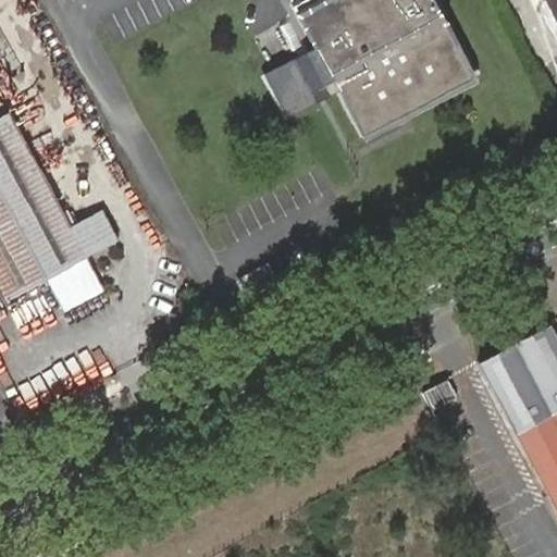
[(336,79),(363,130),(472,71),(434,0),(307,0),(297,5),(318,45),(308,49),(295,57),(271,70),(289,104),(336,79)]
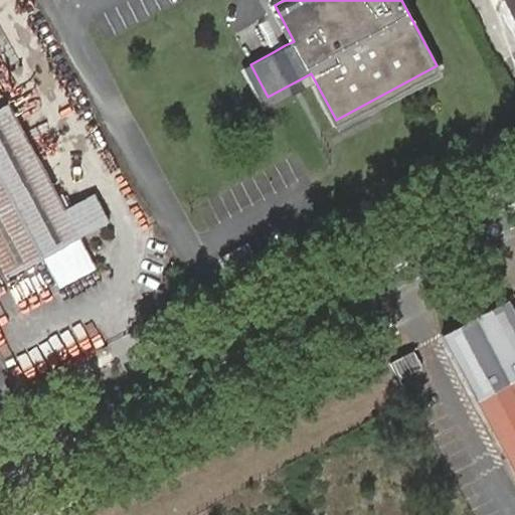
[(514,0),(502,0),(514,23),(514,0)]
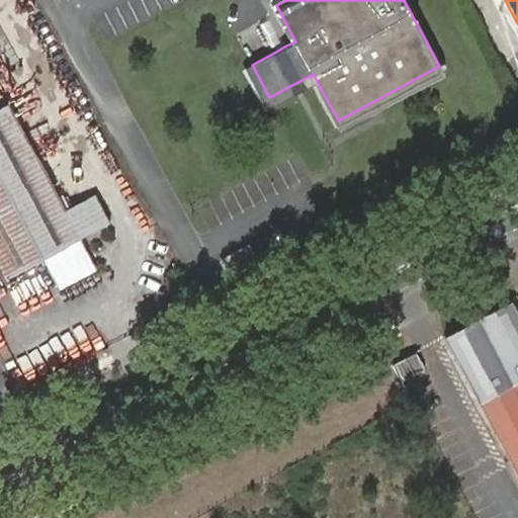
[(42,259),(59,289),(96,269),(80,240),(110,223),(95,194),(66,208),(8,103),(0,107),(0,270),(4,279),(42,259)]
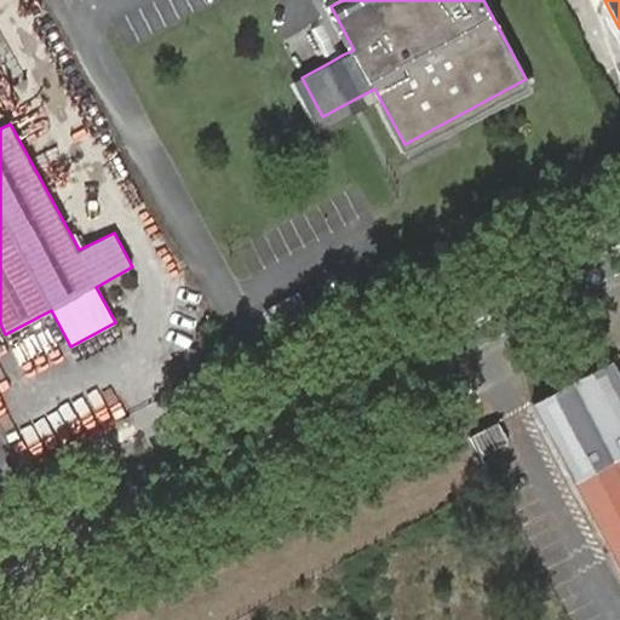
[(279,331),(287,326),(276,305),(268,310),(279,331)]
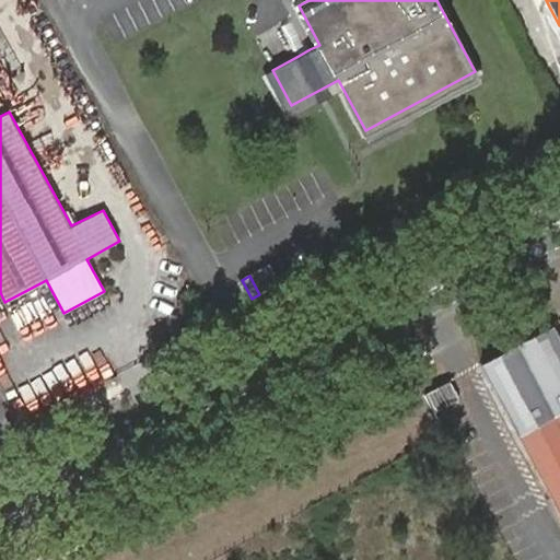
[(559,341),(550,323),(474,361),(559,533),(559,341)]
